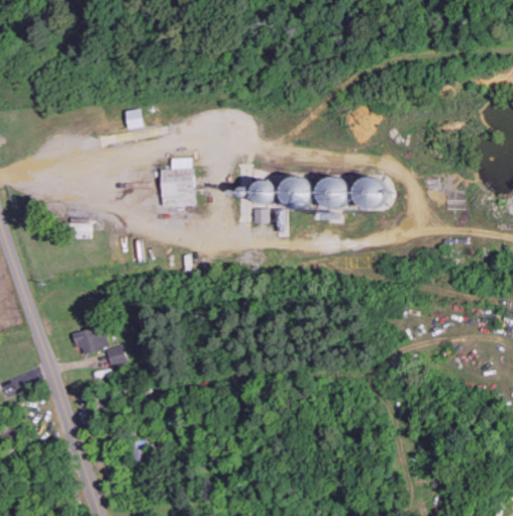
[(161,169),(162,206),(193,205),(193,158),(171,158),(171,169),(161,169)]
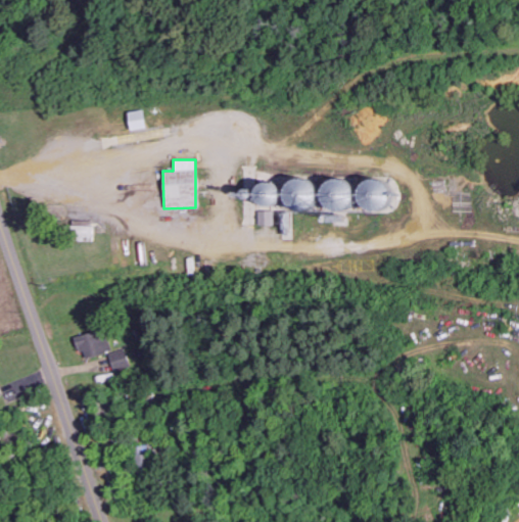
[(311,207),(311,180),(281,180),(282,207),(311,207)]
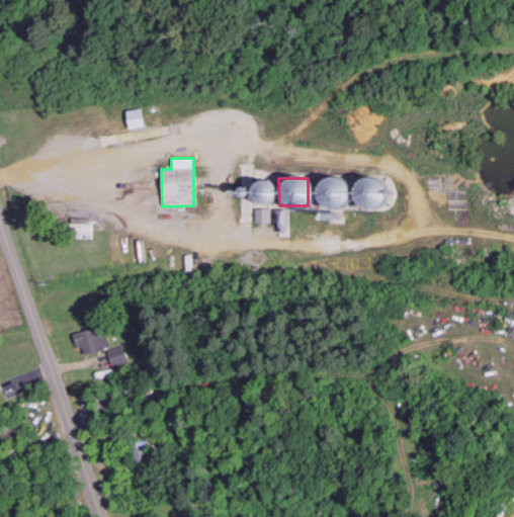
[(253,201),(274,194),(269,179),(248,186),(253,201)]
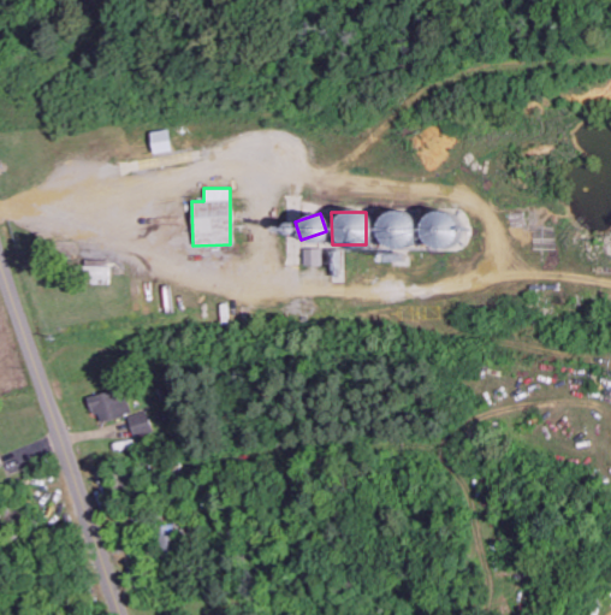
[(320,248),(301,248),(301,264),(320,265),(320,248)]
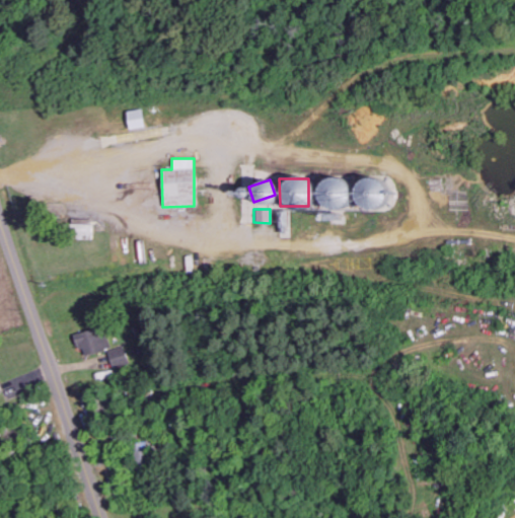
[(91,224),(70,224),(70,238),(91,239),(91,224)]
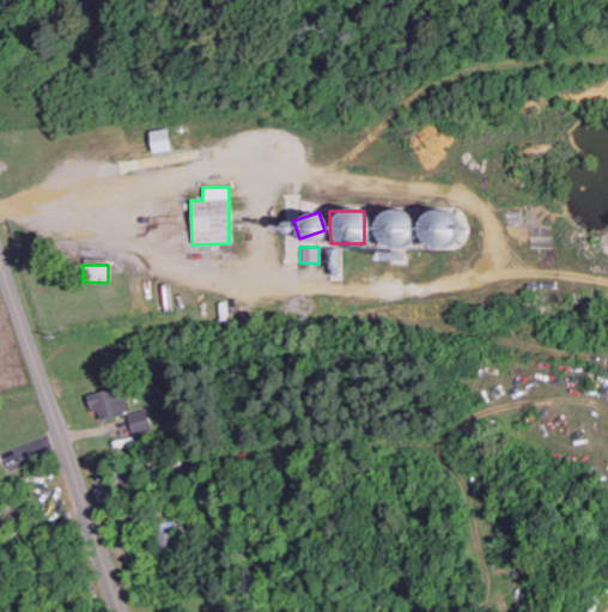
[(119,416),(113,388),(87,393),(93,420),(119,416)]
